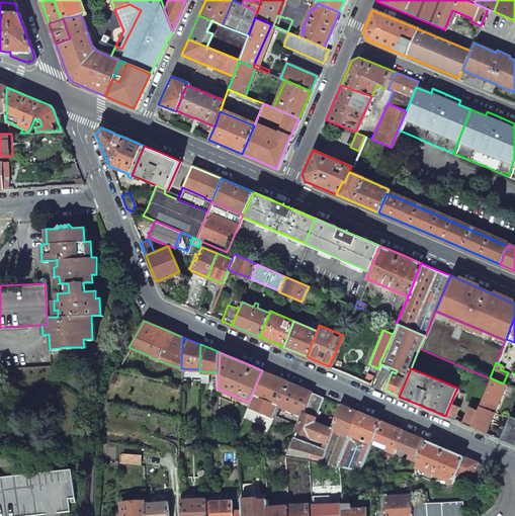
[(281,378),(262,370),(248,402),(243,415),(268,426),(277,405),(287,381),(281,378)]
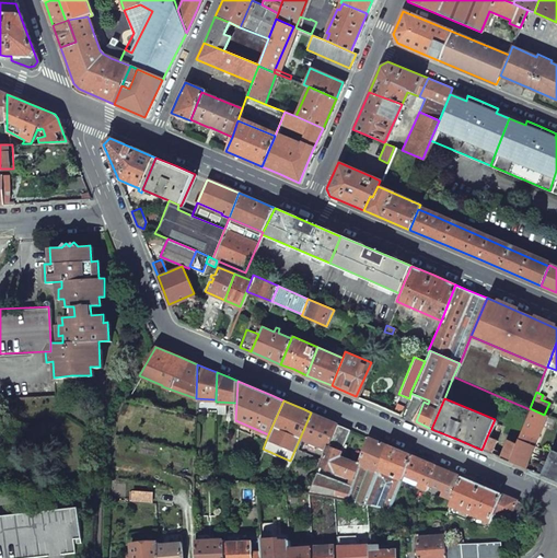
[(424,402),(420,400),(413,420),(416,421),(424,402)]
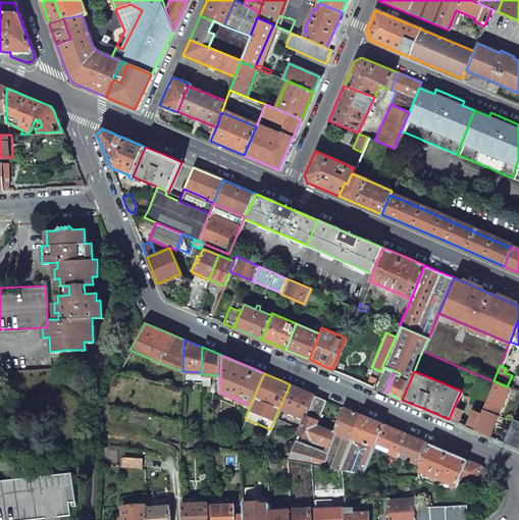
[(374,387),(378,378),(370,375),(366,384),(372,386),(374,387)]
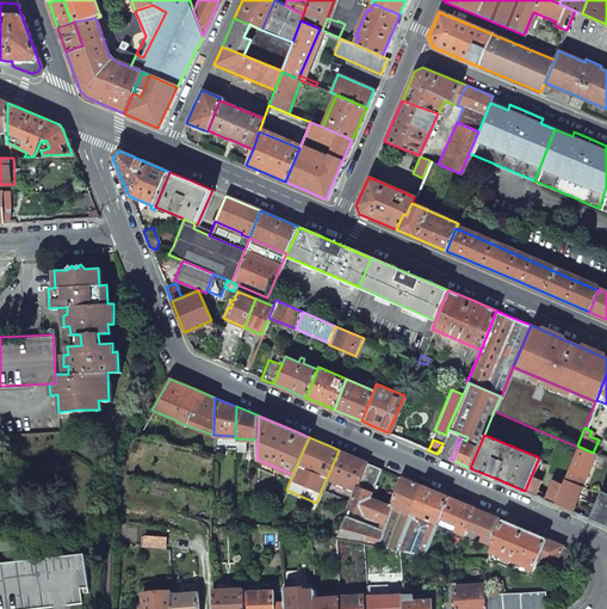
[(569,510),(594,453),(593,453),(577,446),(577,447),(561,484),(553,503),(569,510)]
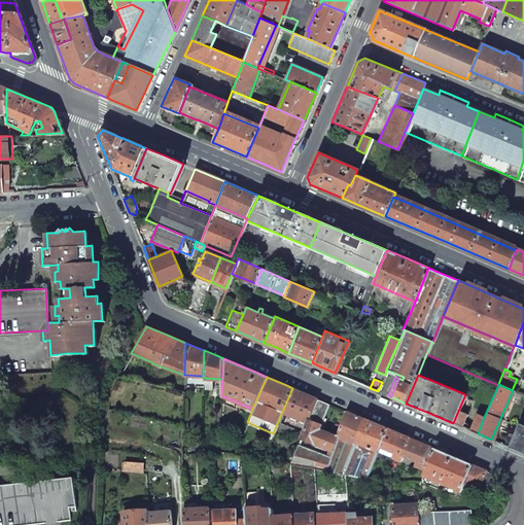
[(310,395),(292,388),(282,412),(307,422),(316,397),(310,395)]
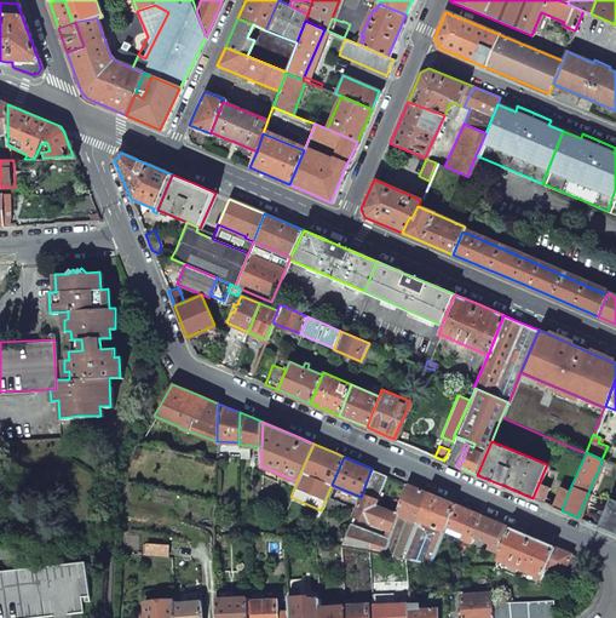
[(386,475),(372,468),(361,497),(352,515),(391,530),(397,514),(395,513),(373,504),(386,475)]
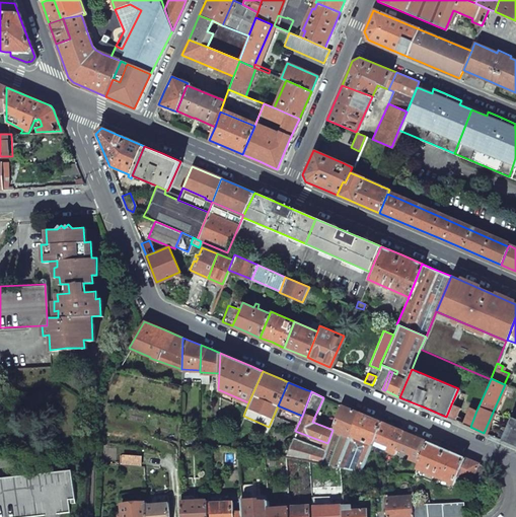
[(357,412),(341,404),(330,429),(333,430),(327,443),(324,451),(293,438),(285,456),(336,465),(357,412)]
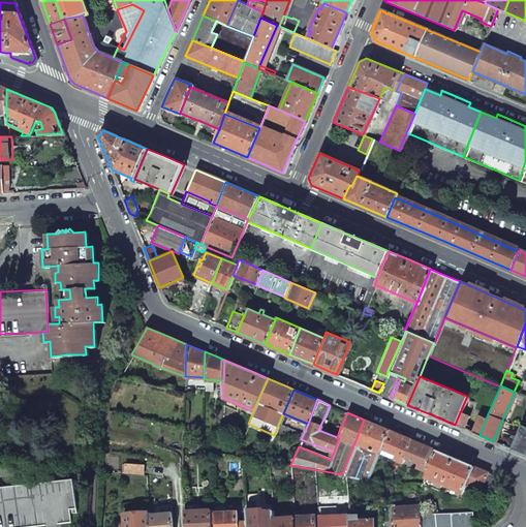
[(467,416),(460,412),(455,425),(462,428),(467,416)]
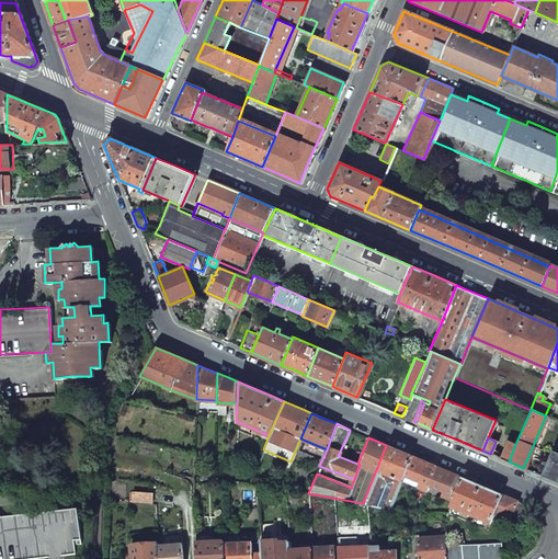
[(515,444),(507,441),(500,458),(509,461),(515,444)]
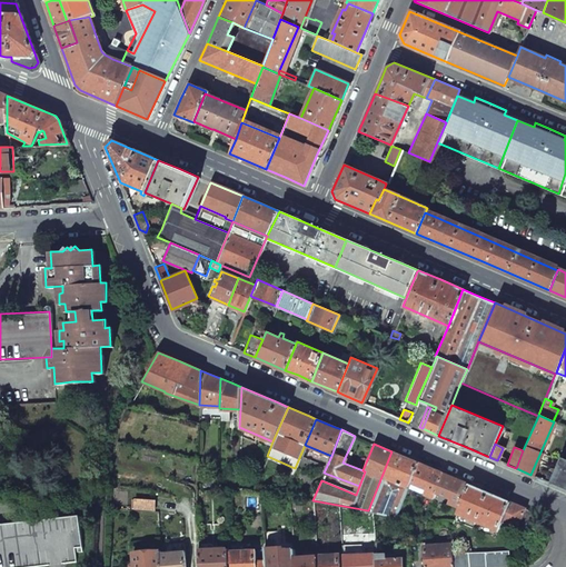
[(403,496),(406,487),(407,486),(408,480),(417,461),(397,454),(391,451),(368,510),(371,511),(394,515),(403,496)]
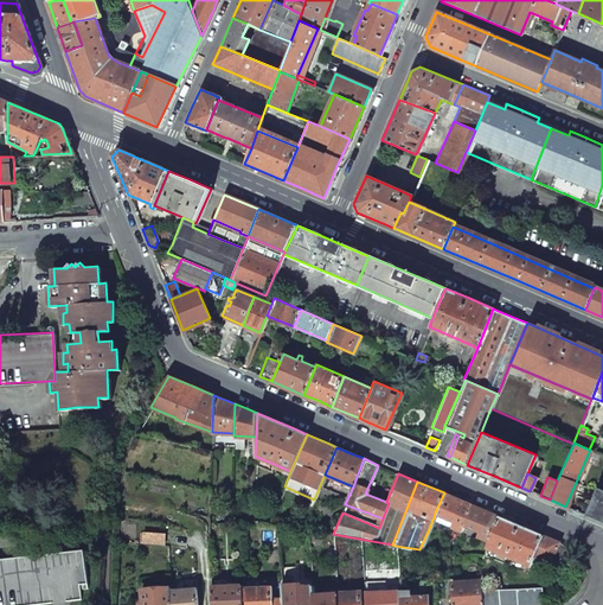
[(602,490),(596,488),(585,515),(602,522),(602,490)]
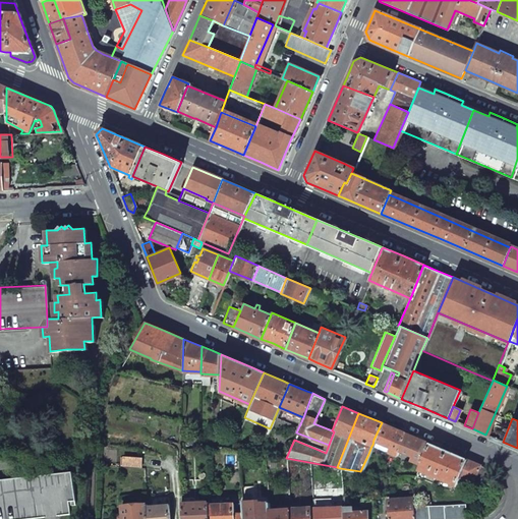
[(388,425),(382,422),(373,440),(398,450),(405,433),(388,425)]
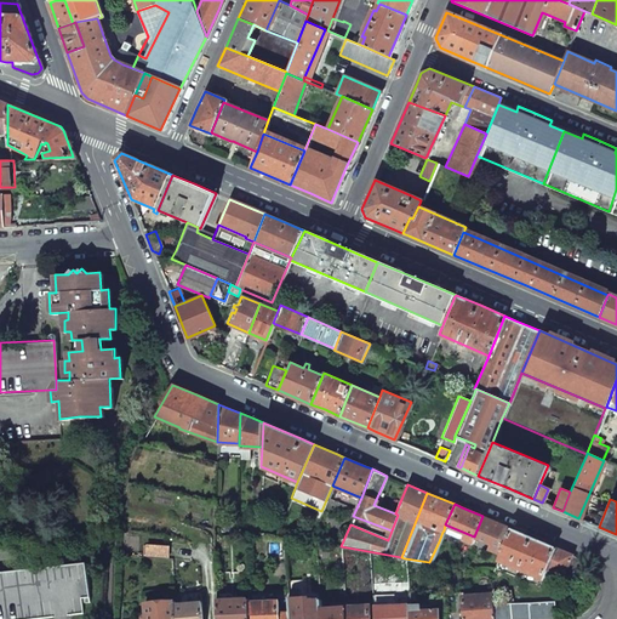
[(489,518),(483,516),(474,537),(490,544),(487,549),(500,554),(510,528),(489,518)]
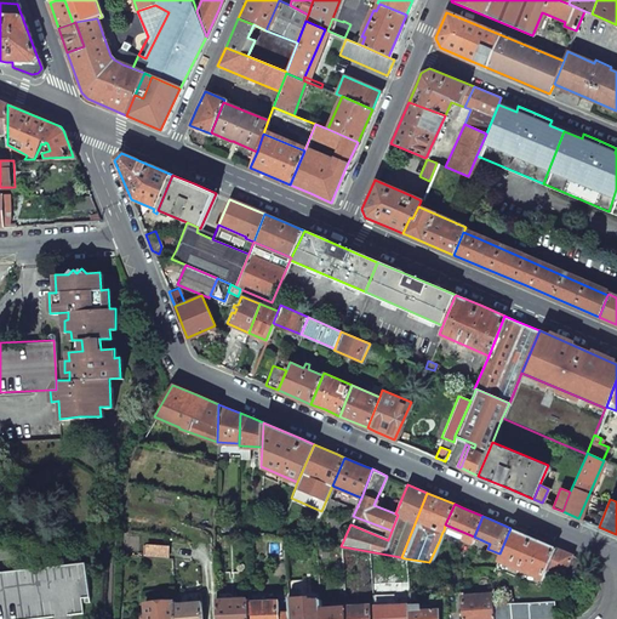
[(474,537),(445,524),(444,531),(472,543),(474,537)]
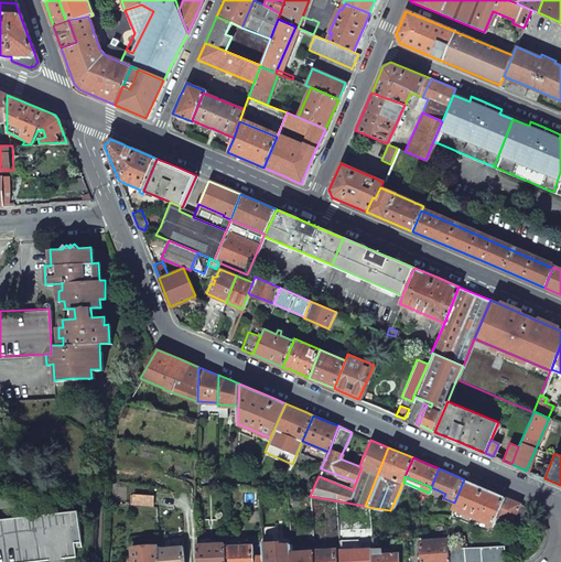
[(484,488),(464,479),(454,503),(452,507),(492,525),(495,516),(504,496),(484,488)]
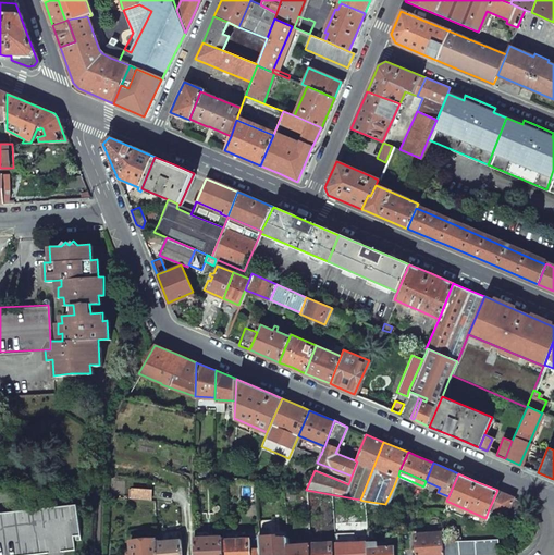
[(513,497),(497,490),(489,509),(504,516),(513,497)]
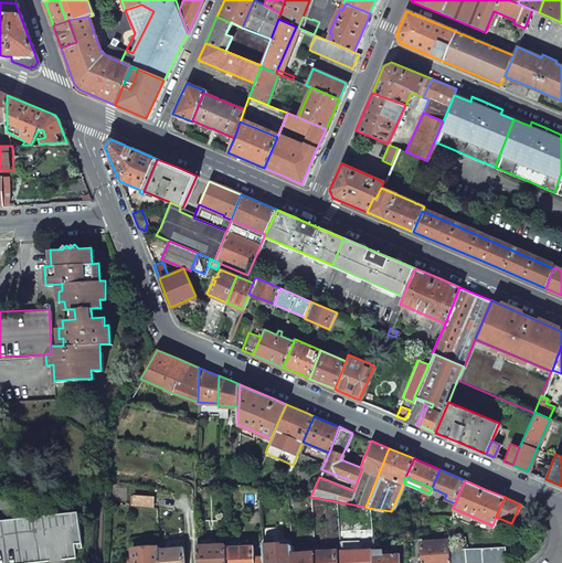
[(527,508),(520,505),(511,523),(526,531),(534,513),(527,508)]
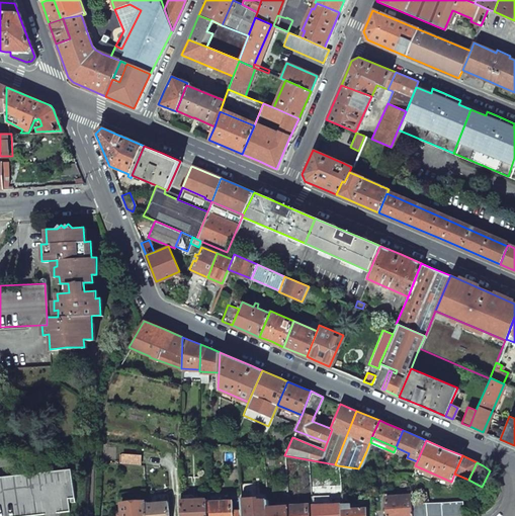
[(0,515),(15,515),(66,511),(65,501),(72,501),(68,467),(0,476),(0,515)]
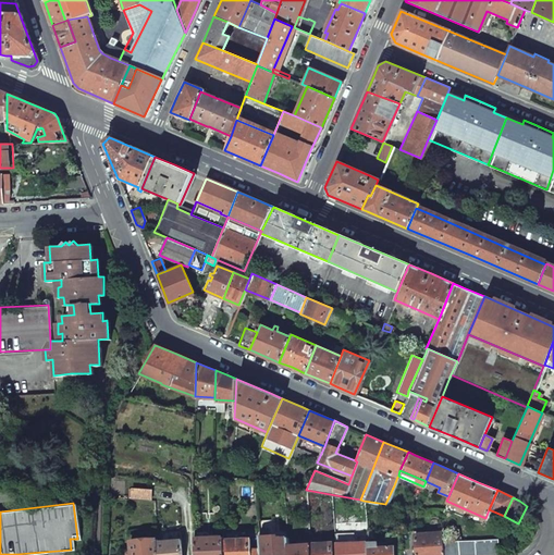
[(181,554),(180,530),(155,531),(156,539),(156,542),(156,554),(181,554)]
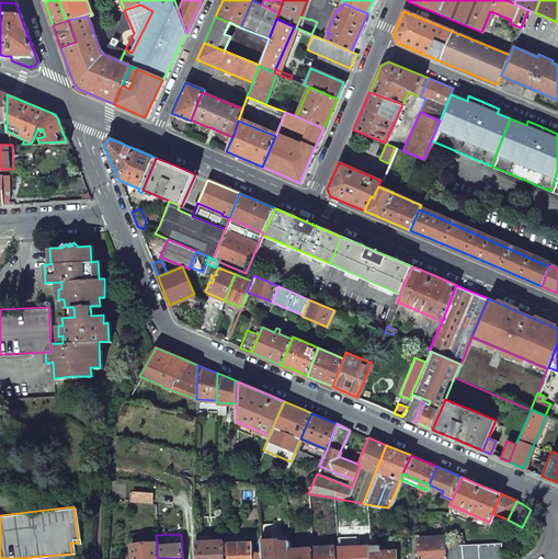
[(444,534),(417,537),(418,558),(445,558),(445,545),(444,534)]
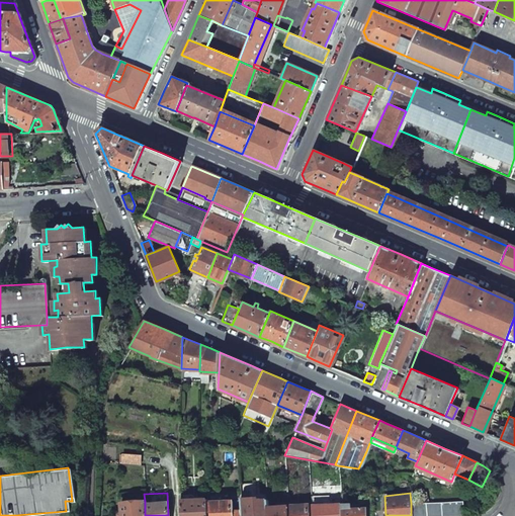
[(251,498),(240,498),(240,511),(240,515),(266,515),(266,506),(265,499),(251,500),(251,498)]
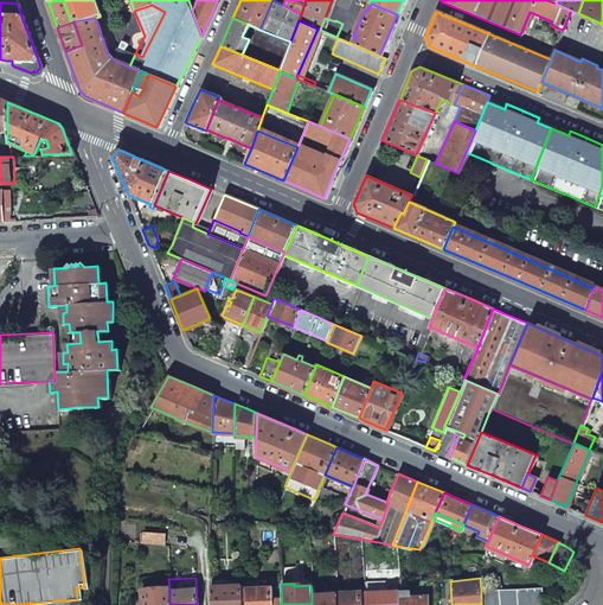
[(241,585),(211,586),(211,604),(241,604),(241,588),(241,585)]
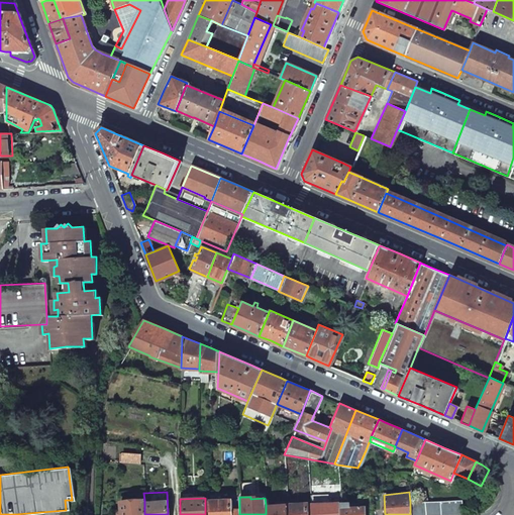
[(460,514),(460,499),(410,502),(410,514),(460,514)]
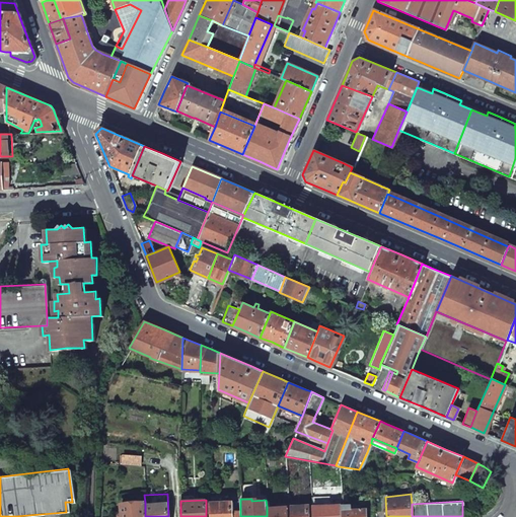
[(145,502),(120,503),(121,512),(118,515),(117,516),(145,516),(145,505),(145,502)]
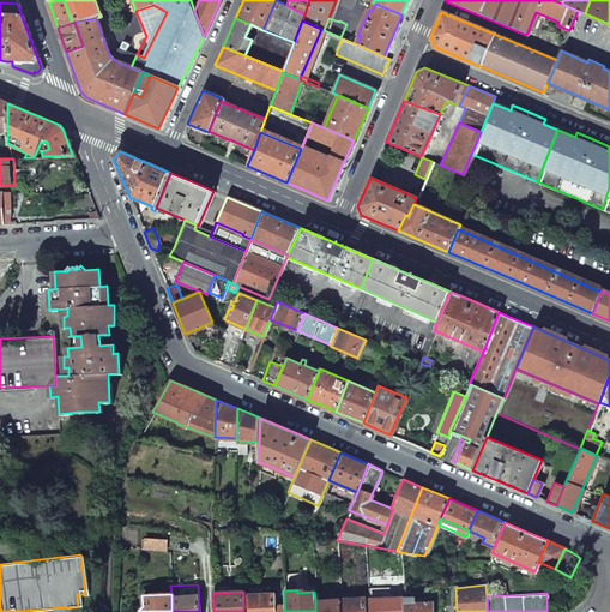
[(248,595),(243,595),(243,611),(284,611),(284,606),(273,606),(273,594),(248,595)]
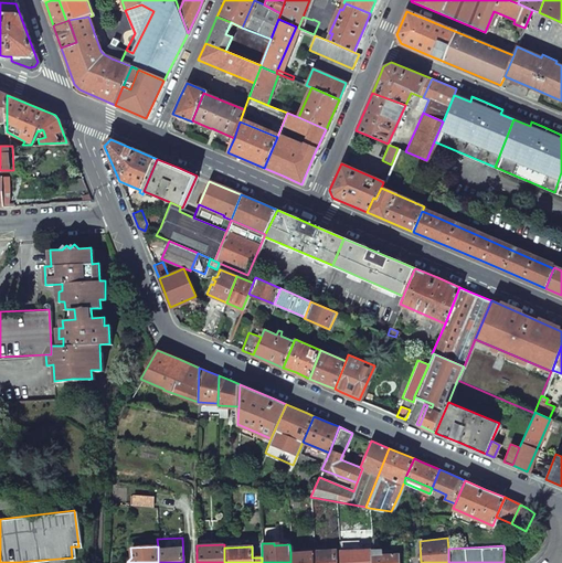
[(391,548),(371,549),(371,562),(399,562),(399,553),(391,554),(391,551),(391,548)]
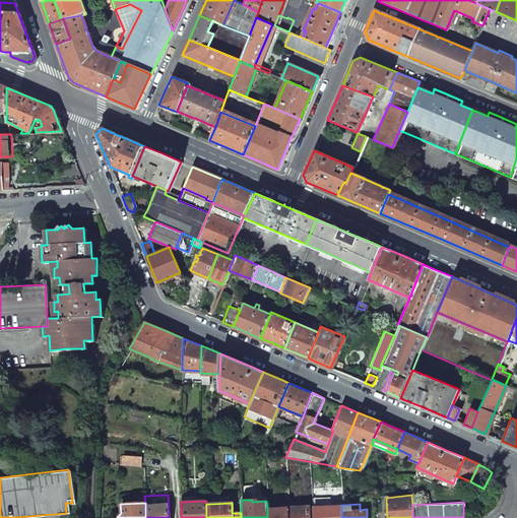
[(341,517),(341,505),(312,507),(311,517),(325,517),(329,517),(328,517),(341,517)]
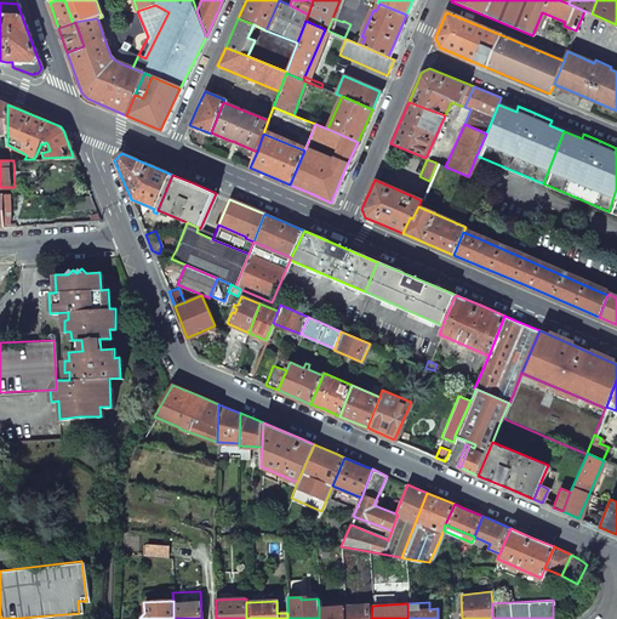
[(343,606),(343,618),(369,618),(369,605),(343,606)]
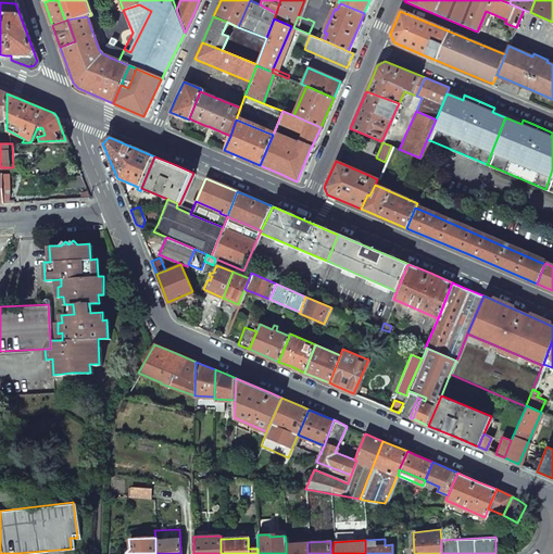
[(308,553),(308,542),(286,543),(286,553),(308,553)]
